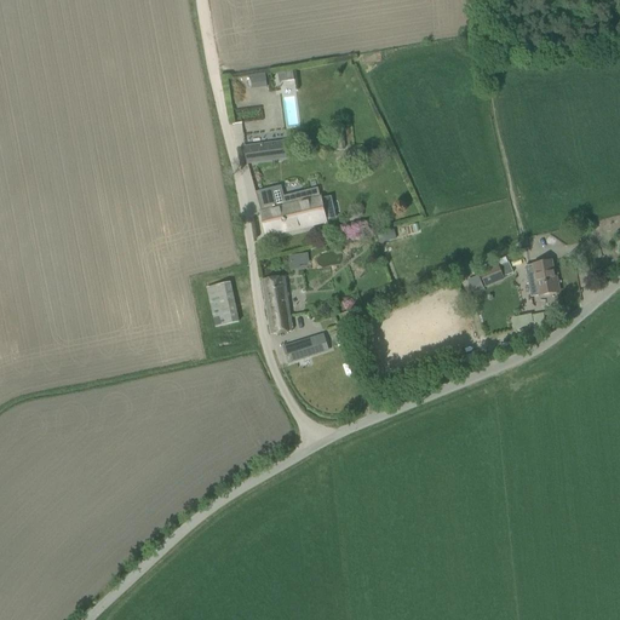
[(264,74),(250,76),(252,89),(265,86),(267,86),(265,74),(264,74)]
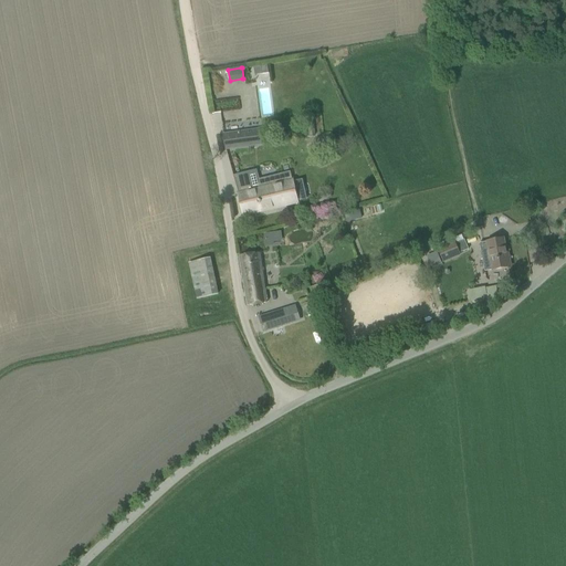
[(260,116),(273,116),(272,86),(259,86),(260,116)]
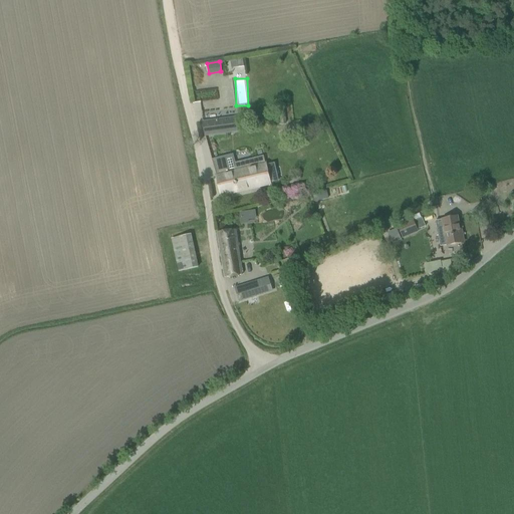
[(279,109),(280,124),(287,123),(285,108),(279,109)]
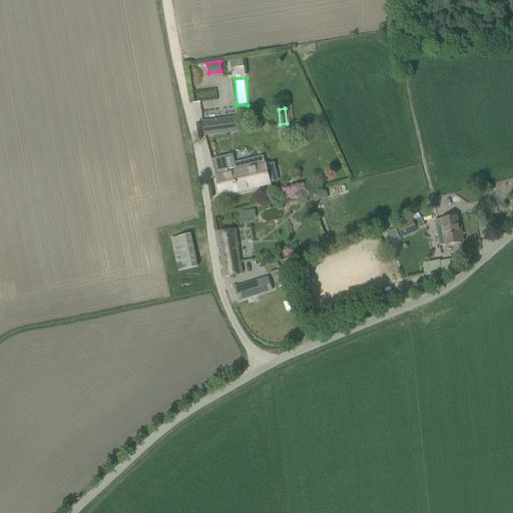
[(234,117),(212,121),(202,122),(204,134),(235,129),(234,117)]
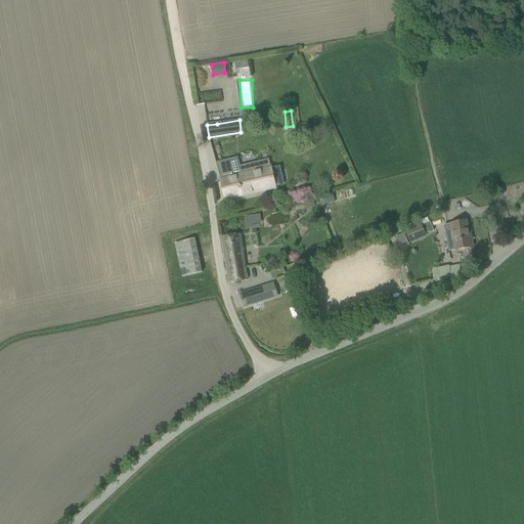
[(237,158),(217,162),(226,200),(267,189),(267,187),(270,186),(271,188),(275,187),(274,186),(282,184),(279,168),(271,169),(269,160),(259,162),(261,170),(242,174),(237,158)]
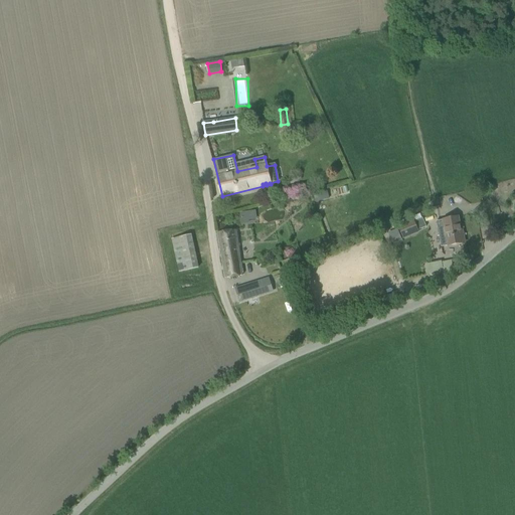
[(499,198),(504,193),(501,190),(496,195),(499,198)]
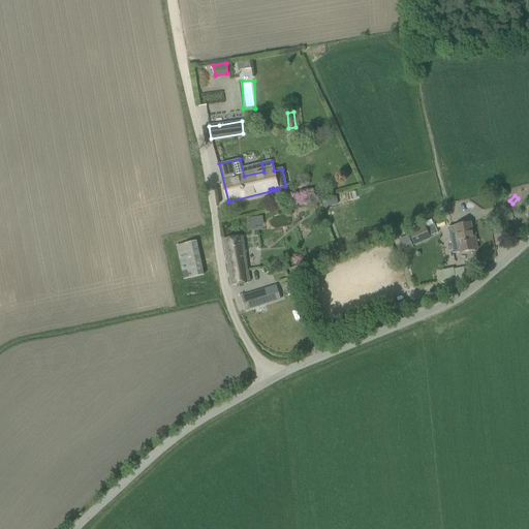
[(262,217),(247,219),(248,230),(255,229),(255,226),(263,224),(262,217)]
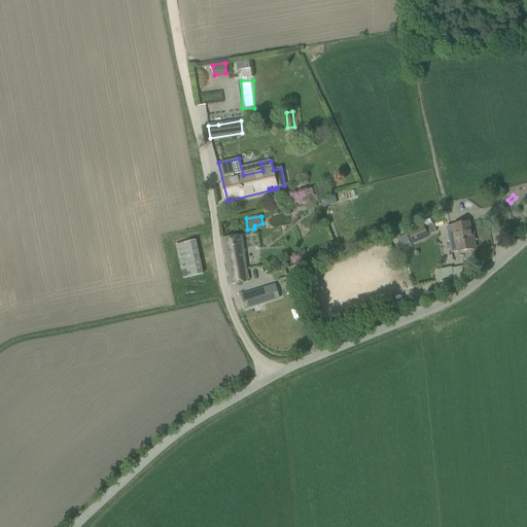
[(422,224),(407,231),(413,244),(427,238),(427,236),(436,232),(432,222),(423,226),(422,224)]
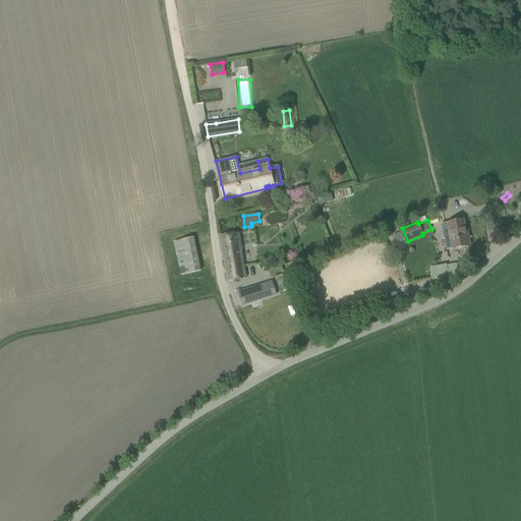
[(447,250),(470,245),(467,233),(466,233),(463,220),(442,224),(447,250)]
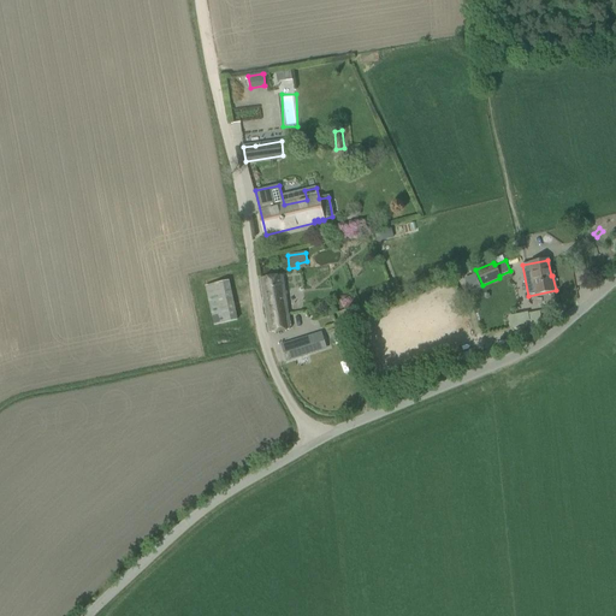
[(282,276),(260,278),(270,332),(290,330),(282,276)]
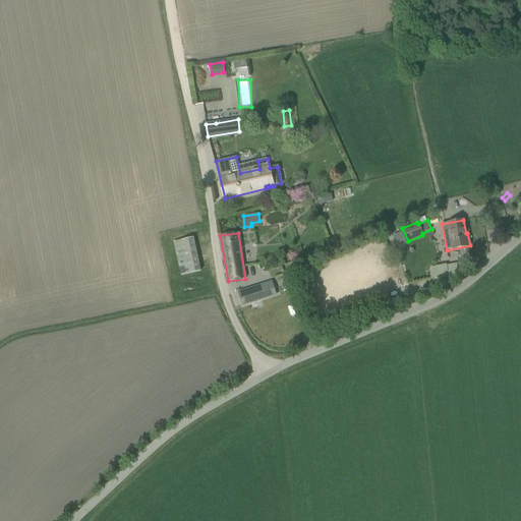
[(191,236),(173,240),(181,275),(199,271),(191,236)]
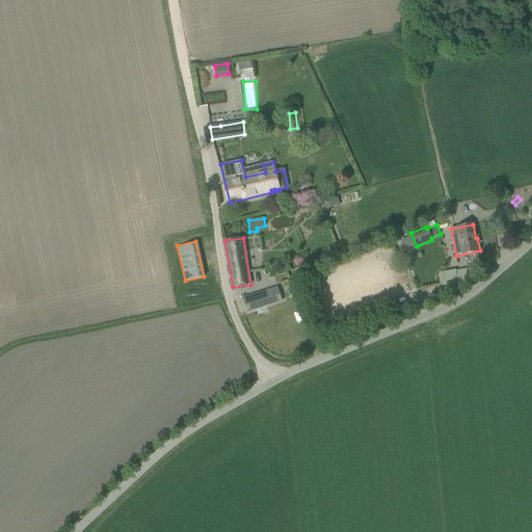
[(413,242),(401,246),(403,251),(415,246),(413,242)]
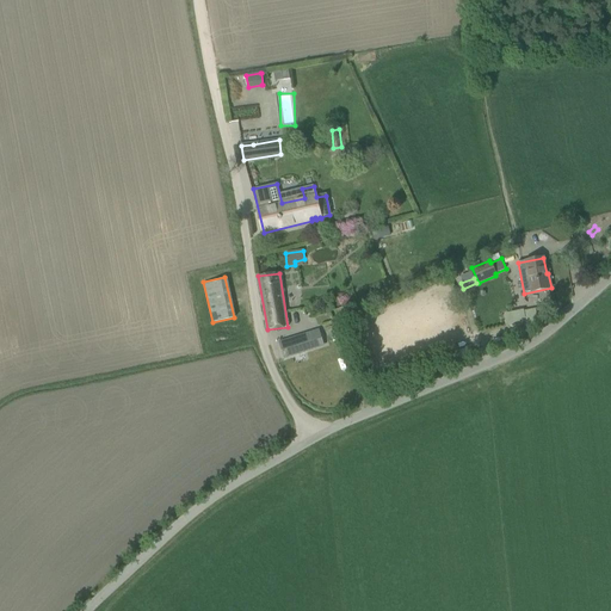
[(523,319),(525,331),(538,321),(536,308),(524,310),(524,309),(504,314),(507,327),(523,319)]
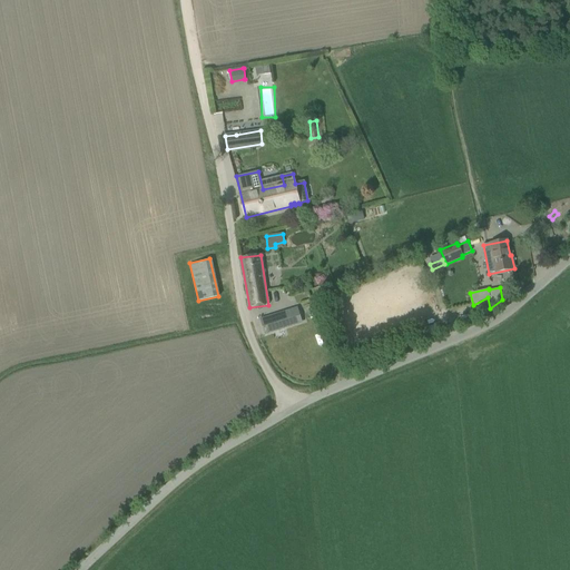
[(297,308),(272,317),(261,321),(264,331),(265,334),(302,322),(297,308)]
